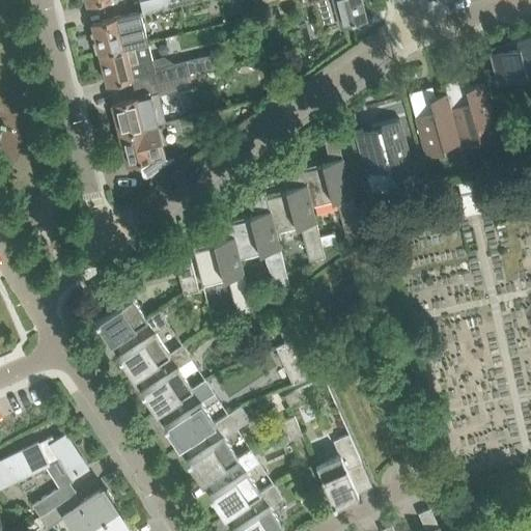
[(191,0),(139,0),(143,12),(191,0)]
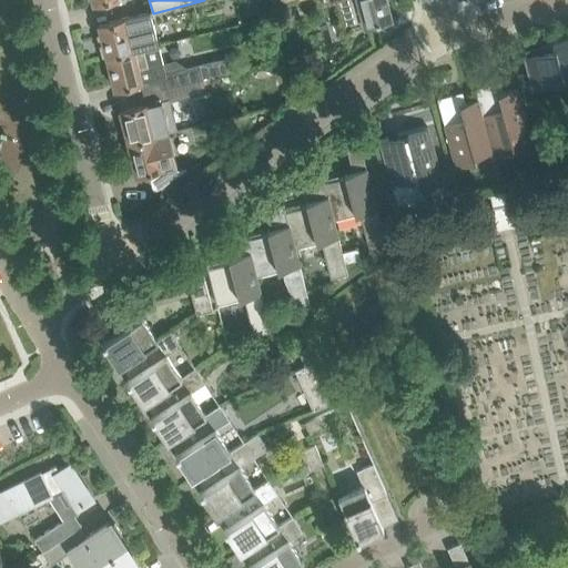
[(322,0),(324,6),(336,2),(343,29),(393,17),(387,0),(322,0)]
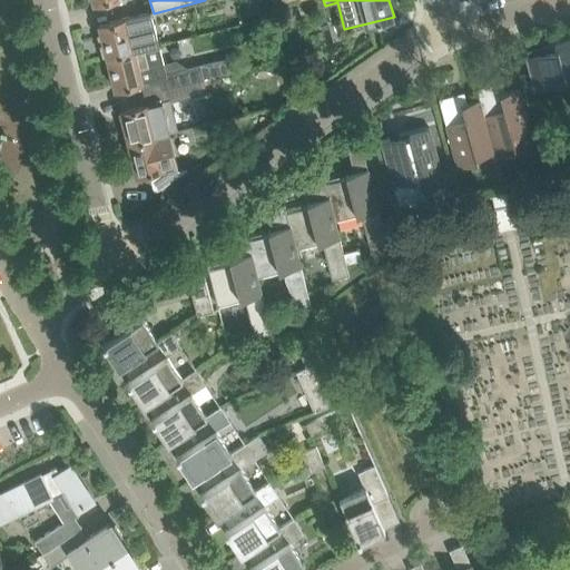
[(107,56),(159,42),(151,12),(136,16),(136,15),(98,25),(107,56)]
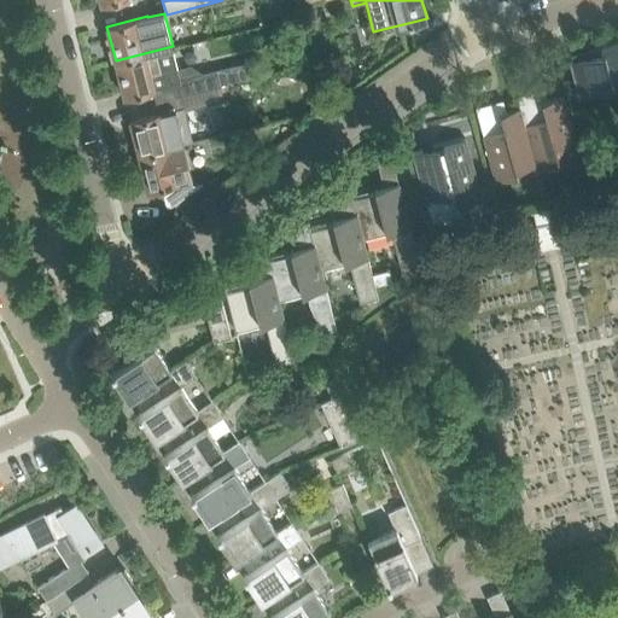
[(570,62),(579,97),(617,86),(617,41),(571,53),(573,60),(570,62)]
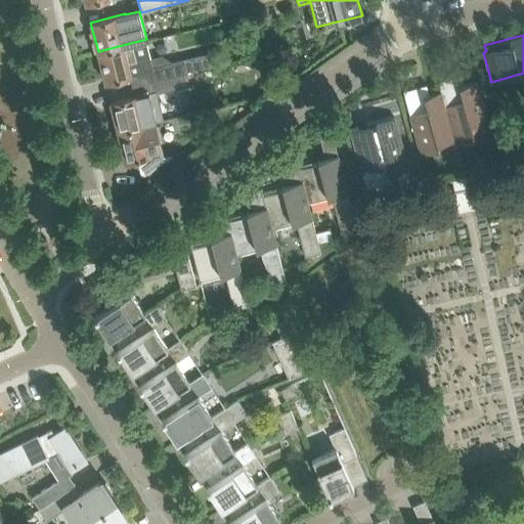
[(105,81),(158,68),(155,56),(150,57),(146,39),(98,51),(105,81)]
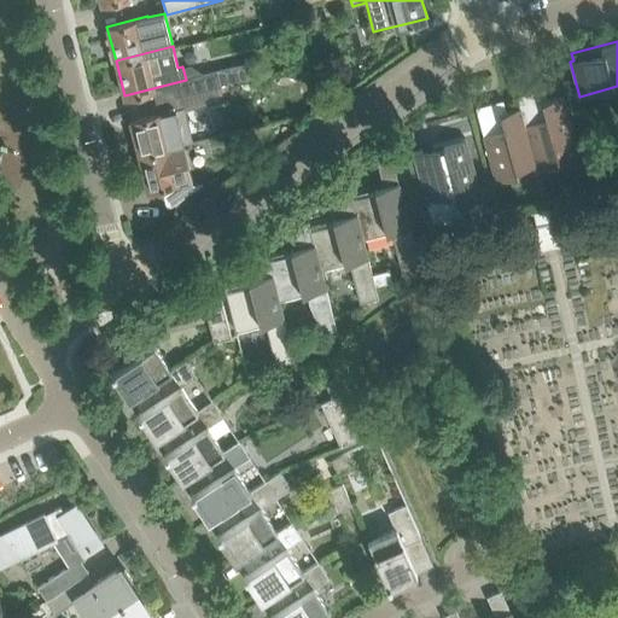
[(190,92),(204,88),(227,82),(244,77),(240,62),(185,75),(190,92)]
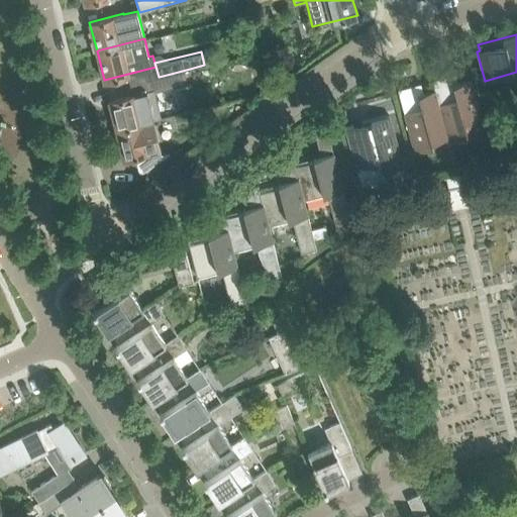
[(147,79),(150,90),(188,81),(187,79),(192,78),(190,69),(171,74),(159,77),(147,79)]
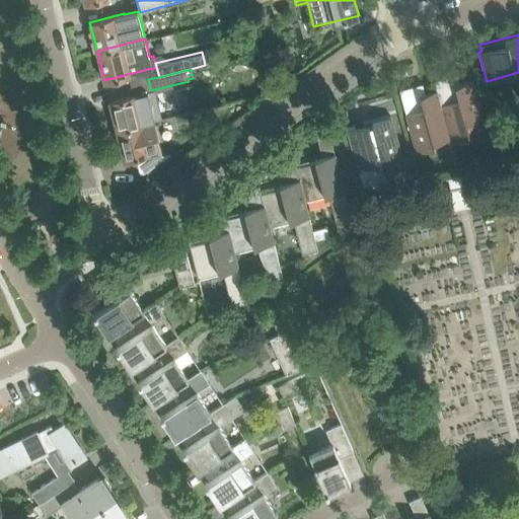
[(448,76),(434,80),(437,89),(440,103),(451,138),(452,142),(469,137),(468,133),(487,128),(472,80),(451,86),(448,76)]
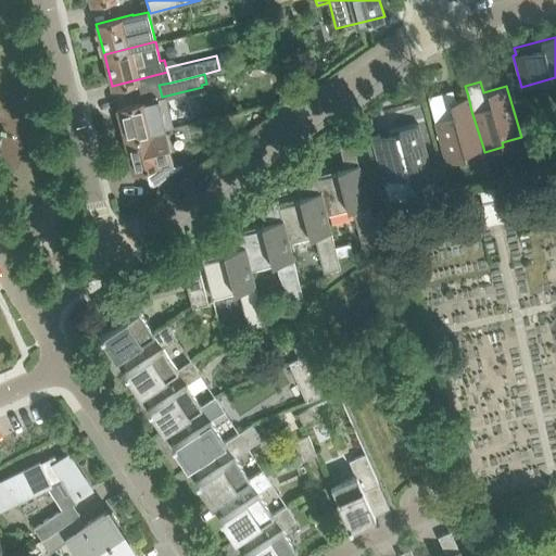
[(467,158),(465,153),(483,148),(471,111),(468,96),(455,100),(454,93),(444,97),(443,91),(428,96),(434,117),(447,163),(467,158)]
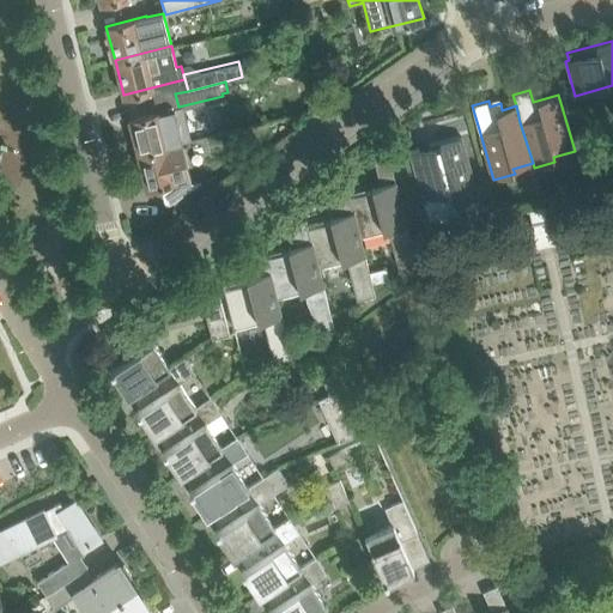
[(159,110),(129,119),(138,152),(177,143),(173,125),(178,122),(175,107),(159,110)]
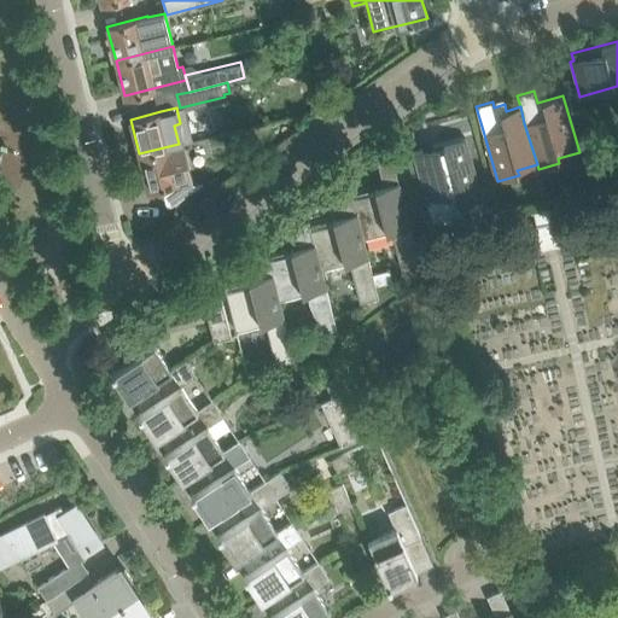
[(426,198),(432,220),(433,227),(462,220),(462,221),(484,215),(481,199),(482,198),(466,138),(443,144),(445,153),(426,158),(425,156),(415,159),(421,180),(424,179),(429,198),(426,198)]
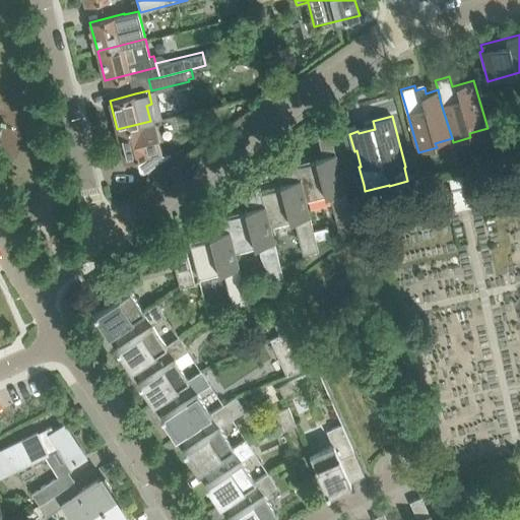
[(165,158),(154,120),(150,121),(117,129),(124,158),(136,155),(139,169),(139,170),(140,171),(141,172),(142,172),(143,172),(144,172),(165,158)]
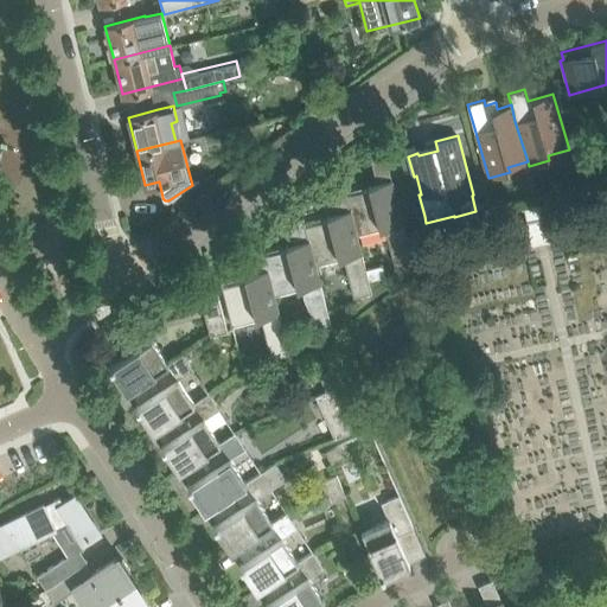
[(356,234),(357,234),(385,227),(395,266),(414,261),(393,179),(377,183),(378,187),(347,196),(346,191),(344,191),(349,210),(350,209),(356,234)]
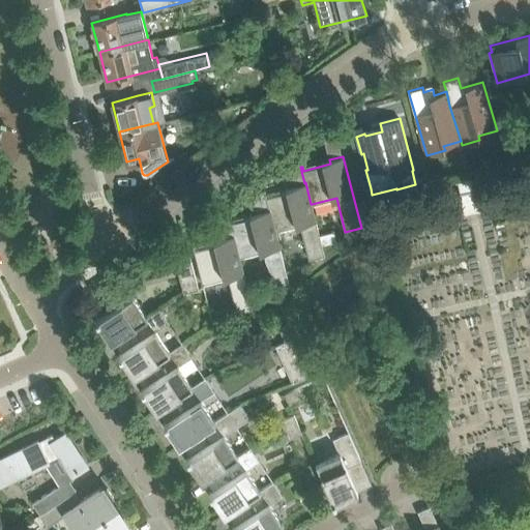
[(322,243),(312,204),(311,204),(305,182),(304,183),(293,186),(294,190),(267,197),(266,193),(265,194),(269,209),(275,231),(300,225),(308,259),(325,255),(322,243)]
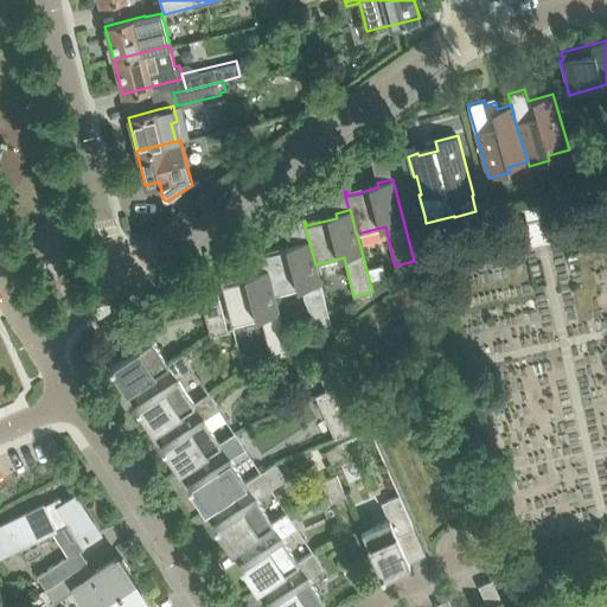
[(449,224),(440,227),(442,237),(452,235),(449,224)]
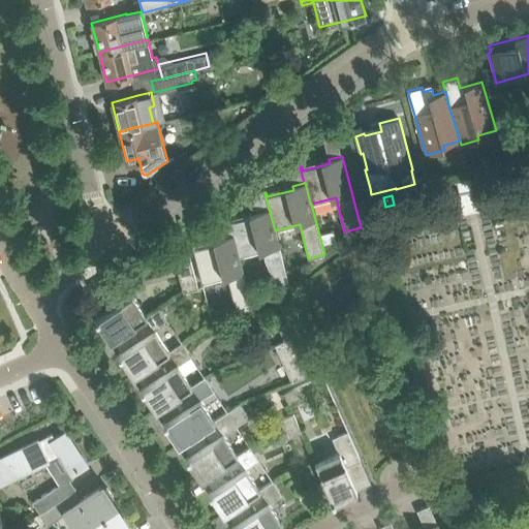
[(417,216),(415,206),(385,213),(387,222),(417,216)]
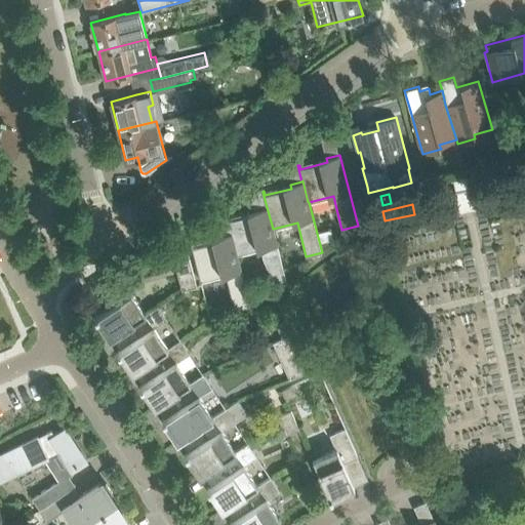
[(283,268),(273,229),(267,207),(254,210),(255,214),(229,220),(228,217),(227,217),(231,233),(237,254),(261,248),(271,282),(286,278),(283,269),(283,268)]
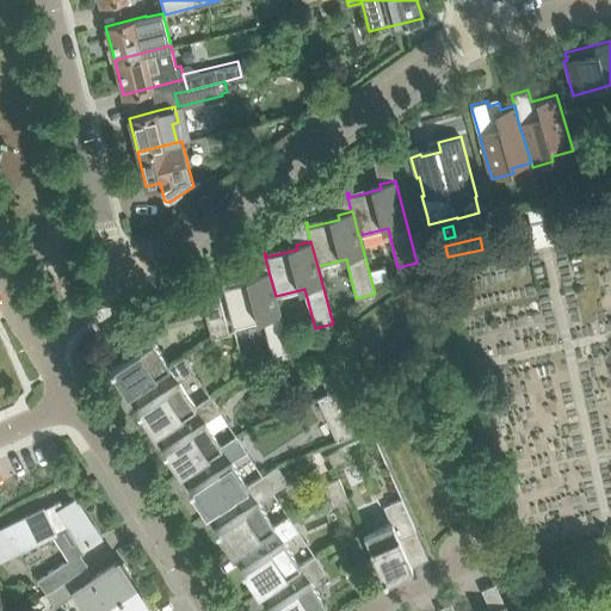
[(291,355),(276,296),(269,271),(254,275),(255,279),(224,288),(223,283),(222,283),(228,307),(233,327),(263,319),(273,359),(291,355)]
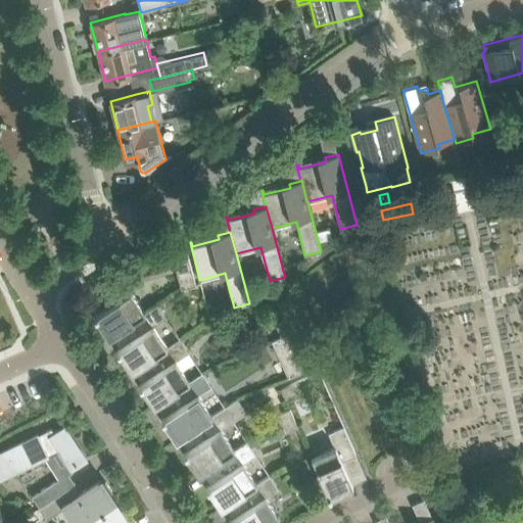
[(171,248),(178,275),(192,271),(185,244),(171,248)]
